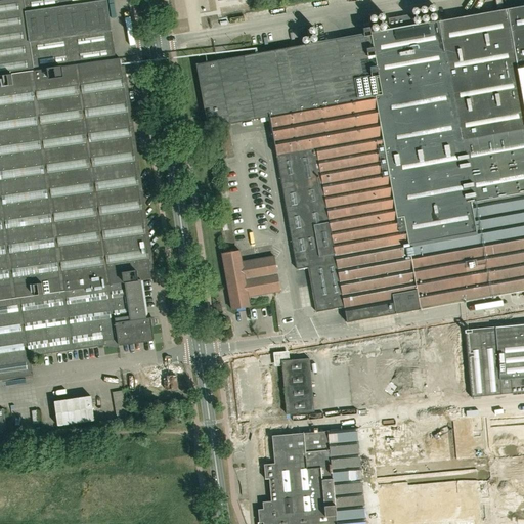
[(146,318),(140,280),(149,279),(151,279),(150,272),(150,270),(149,267),(150,266),(122,71),(121,66),(120,62),(120,58),(116,59),(106,0),(0,0),(0,380),(34,376),(31,356),(104,346),(103,341),(117,339),(118,344),(154,339),(155,339),(151,318),(146,319),(146,318)]
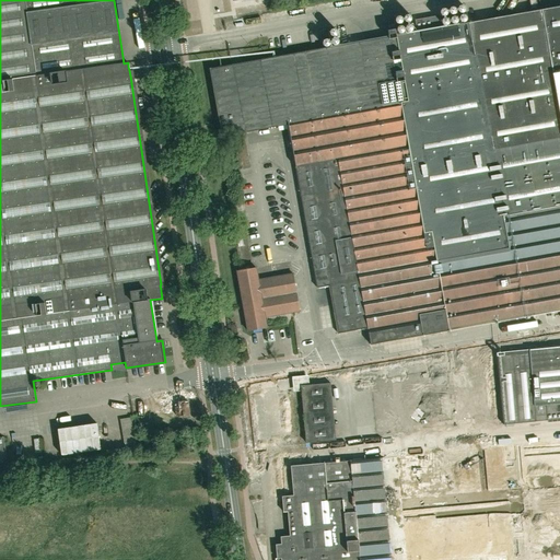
[(527,317),(559,311),(559,313),(559,7),(540,10),(538,11),(536,0),(529,0),(532,12),(469,23),(442,27),(440,15),(416,20),(418,32),(397,36),(396,28),(387,30),(388,37),(273,58),(230,66),(210,69),(222,136),(226,135),(232,135),(234,144),(236,153),(240,170),(249,167),(247,151),(244,135),(243,132),(289,124),(317,289),(329,286),(338,334),(368,328),(371,346),(371,345),(423,336),(527,317)]
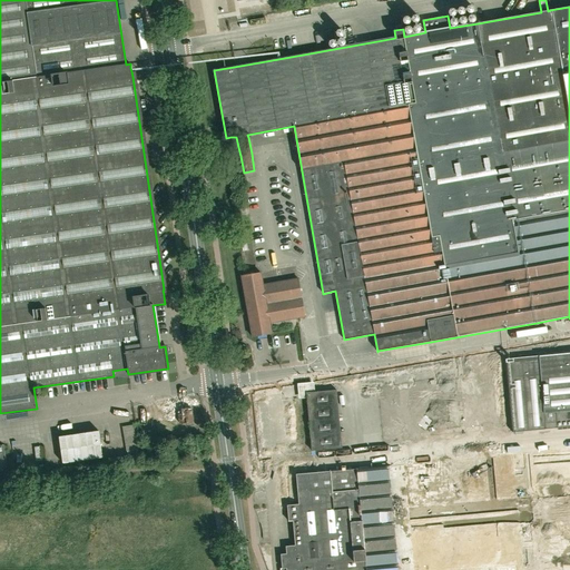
[(255,274),(254,273),(247,274),(247,276),(242,277),(252,337),(272,334),(269,323),(305,317),(298,279),(263,286),(261,273),(255,274)]
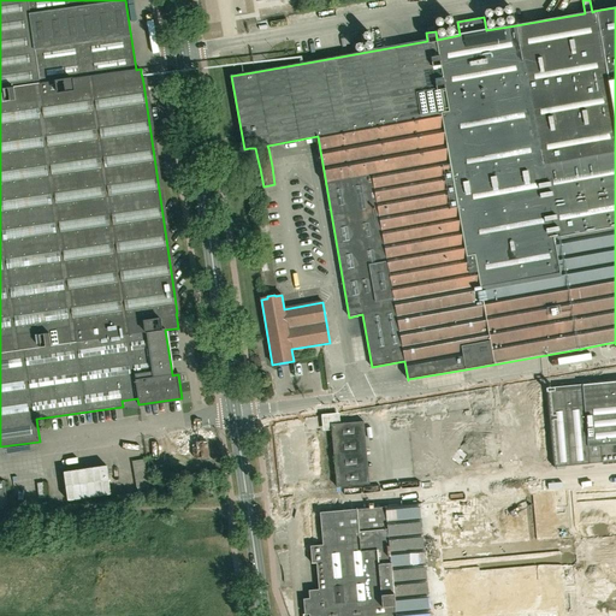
[(554,467),(615,461),(615,381),(582,385),(582,388),(546,391),(554,467)]
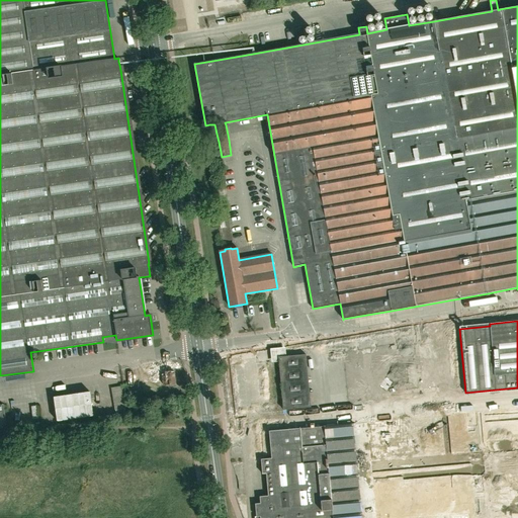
[(230,329),(228,323),(222,325),(224,331),(230,329)]
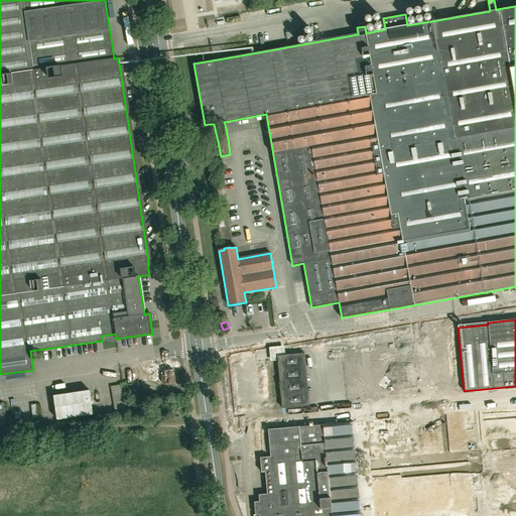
[(286,356),(288,399),(300,399),(298,355),(286,356)]
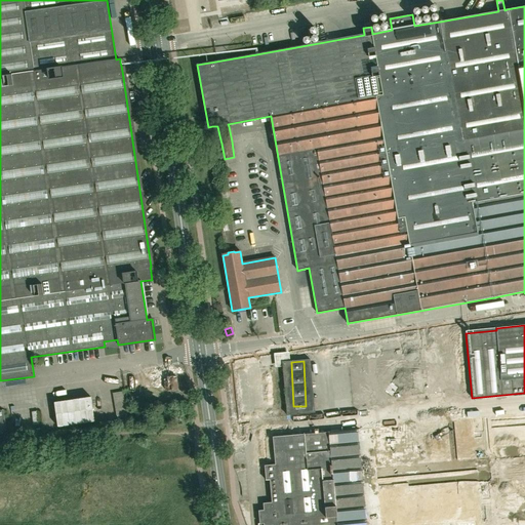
[(155,372),(155,371),(145,372),(145,374),(138,375),(139,385),(147,384),(154,382),(154,379),(165,377),(166,392),(178,390),(176,371),(164,373),(164,371),(155,372)]
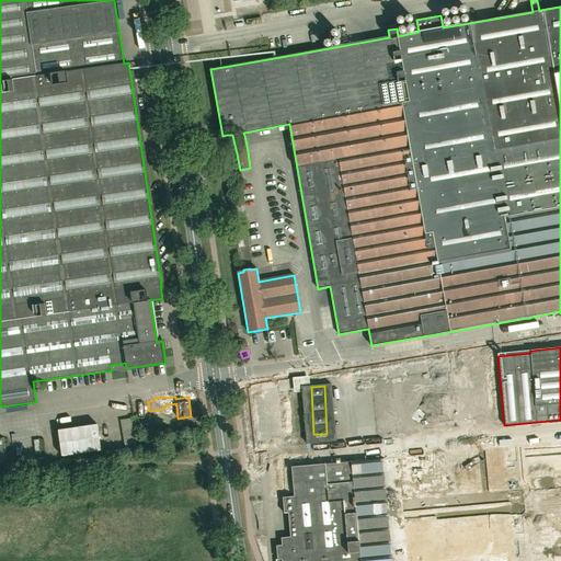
[(416,416),(425,422),(430,415),(421,410),(416,416)]
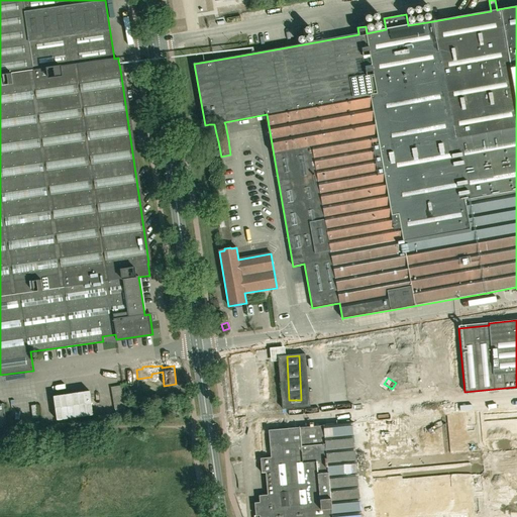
[(432,385),(422,386),(423,395),(433,394),(432,385)]
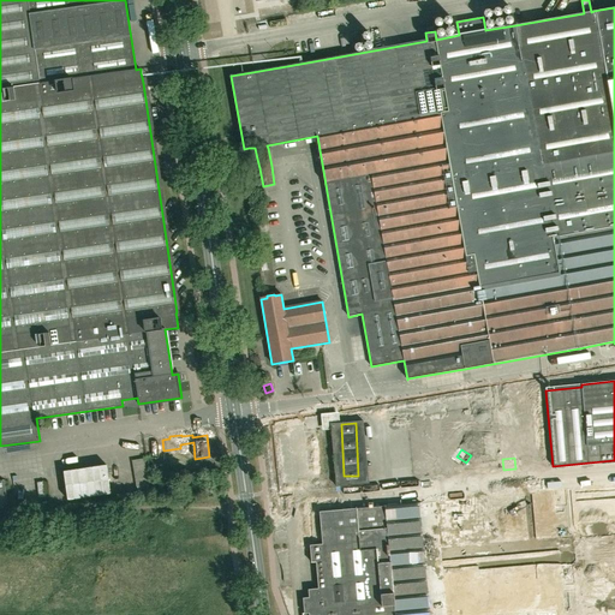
[(138,496),(150,495),(144,461),(131,463),(138,496)]
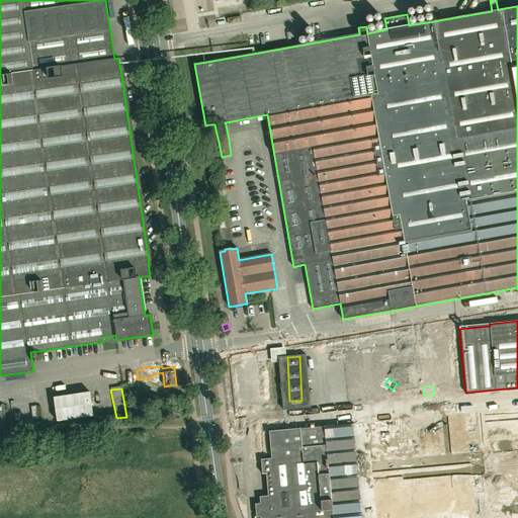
[(152,416),(165,415),(164,406),(152,406),(152,416)]
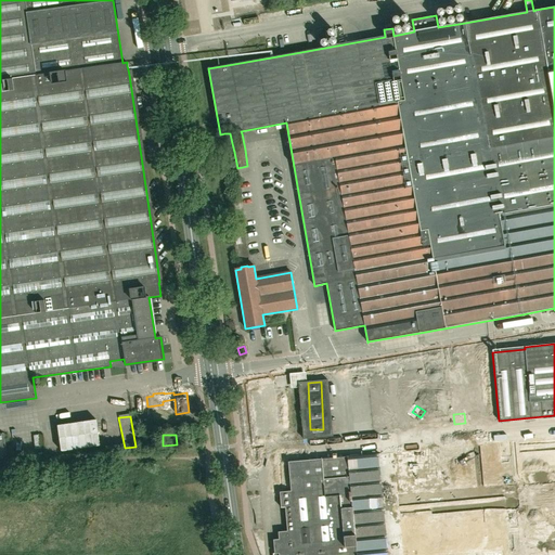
[(500,441),(347,452),(348,466),(436,460),(436,463),(449,463),(448,455),(501,452),(500,441)]
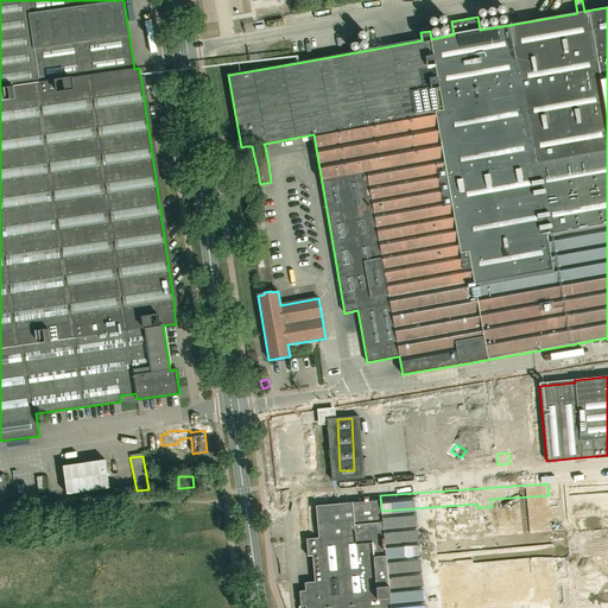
[(558,607),(557,587),(390,600),(390,607),(558,607)]
